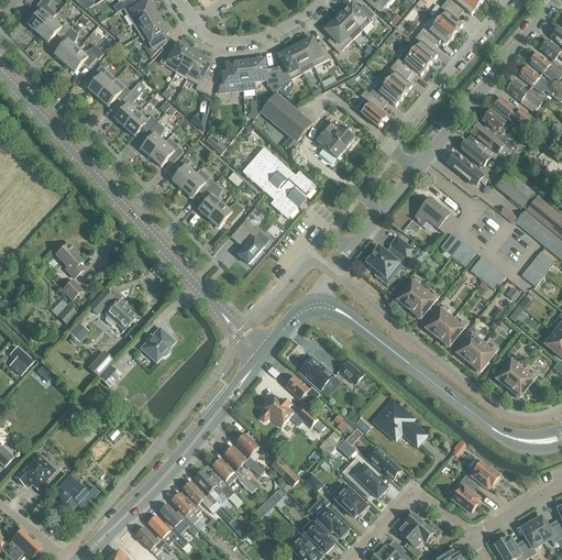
[(37,32),(52,17),(55,13),(40,0),(31,10),(36,14),(28,24),(37,32)]
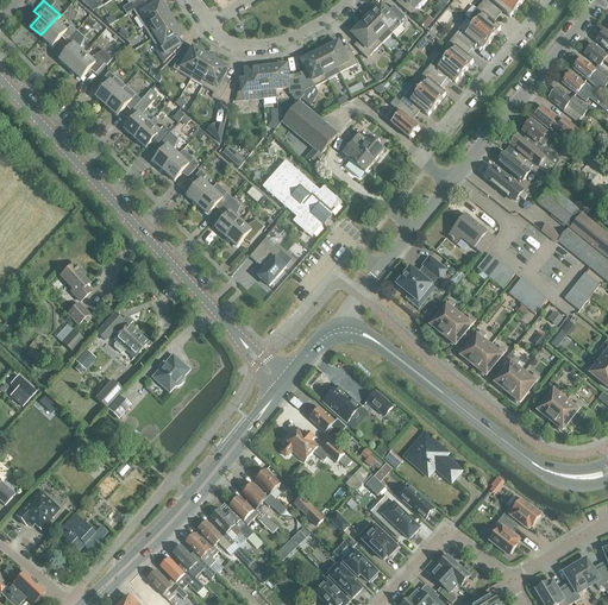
[(145,0),(132,8),(143,25),(168,10),(161,0),(156,0),(149,5),(145,0)]
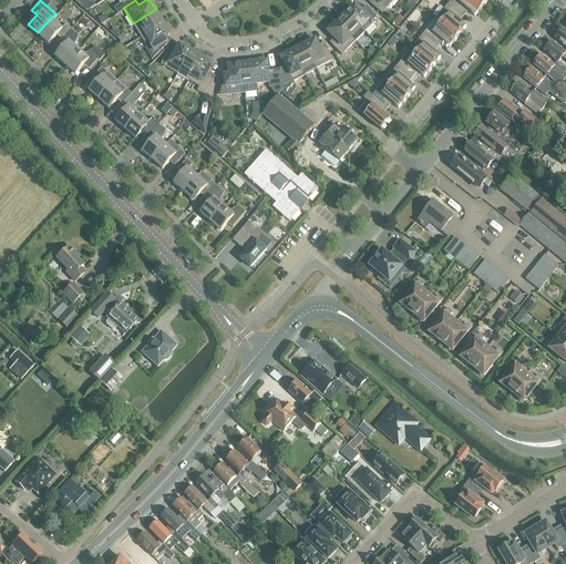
[(386,6),(381,2),(383,0),(371,0),(370,1),(381,11),(386,6)]
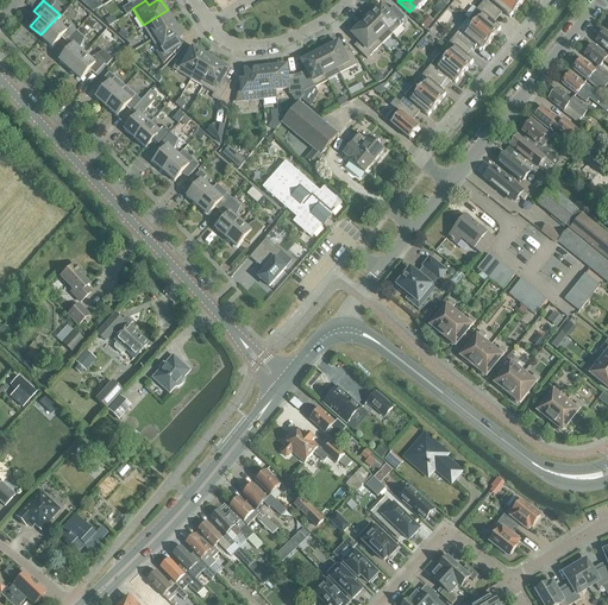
[(490,18),(495,12),(481,0),(467,17),(490,37),(500,26),(490,18)]
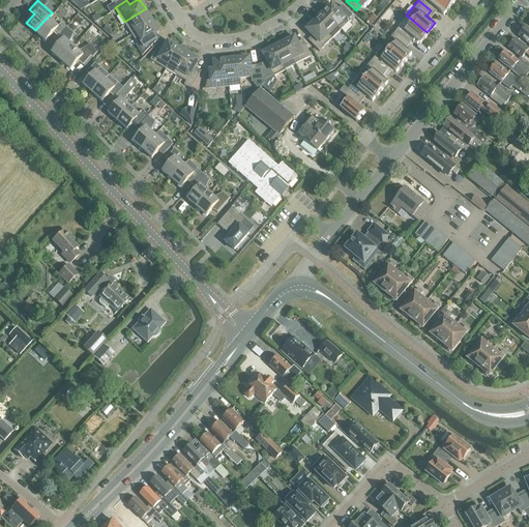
[(435,5),(443,12),(450,3),(446,0),(418,0),(431,10),(435,5)]
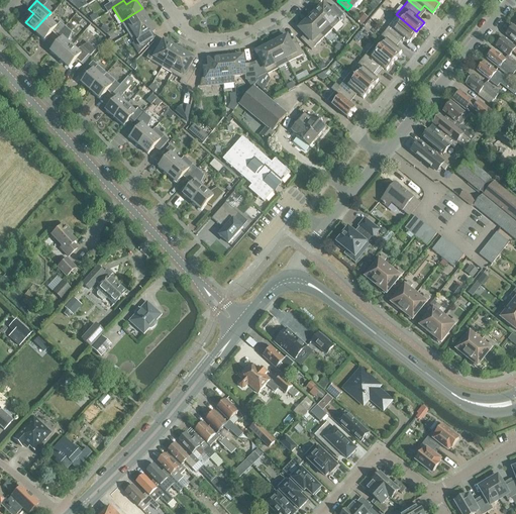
[(314,10),(328,23),(331,27),(344,14),(335,5),(331,9),(323,1),(314,10)]
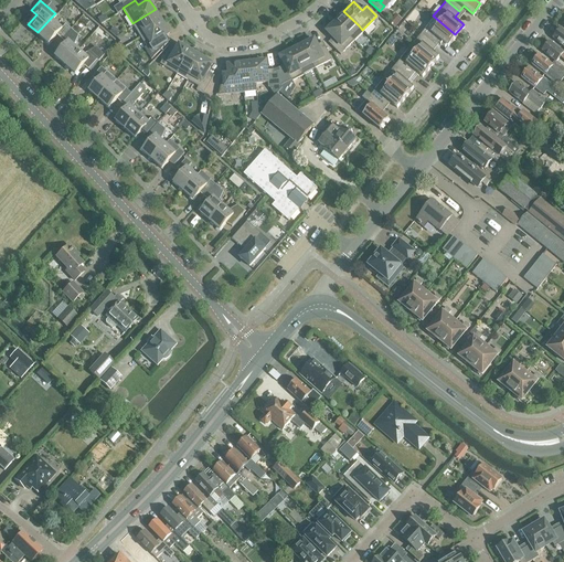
[(132,23),(139,34),(162,20),(156,9),(132,23)]
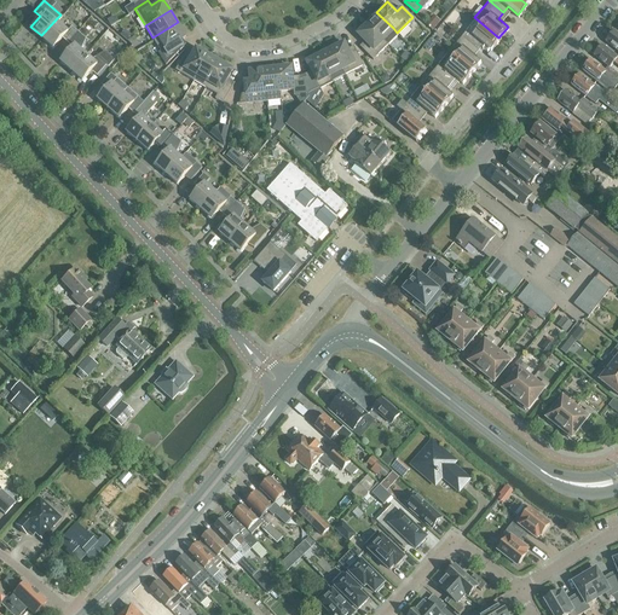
[(367,22),(383,38),(393,28),(376,12),(367,22)]
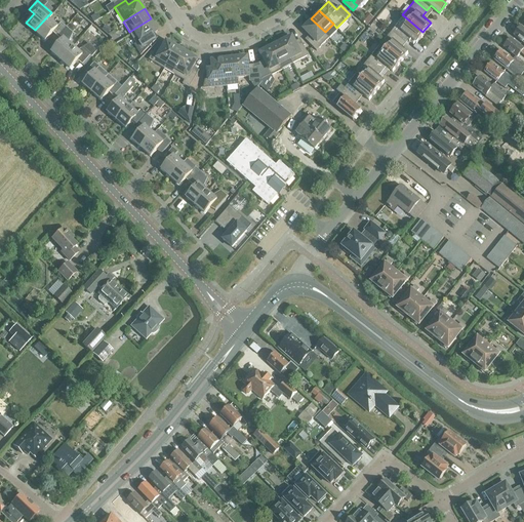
[(99,15),(96,11),(90,14),(93,19),(99,15)]
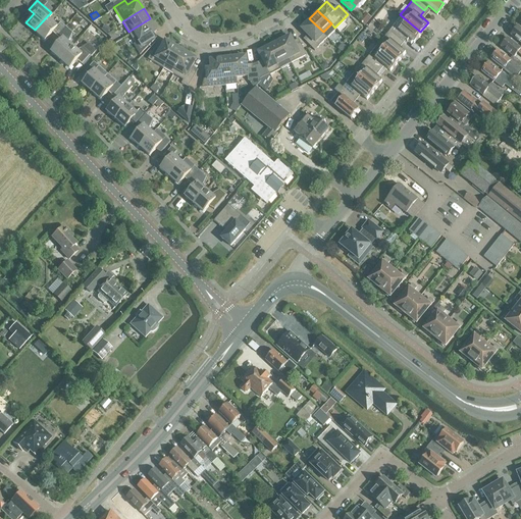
[(363,23),(367,18),(363,14),(359,19),(363,23)]
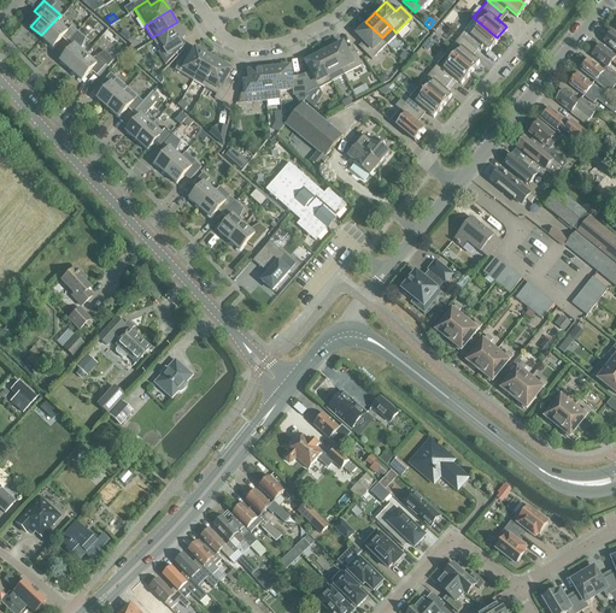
[(488,48),(497,37),(473,17),(459,34),(474,46),(477,40),(488,48)]
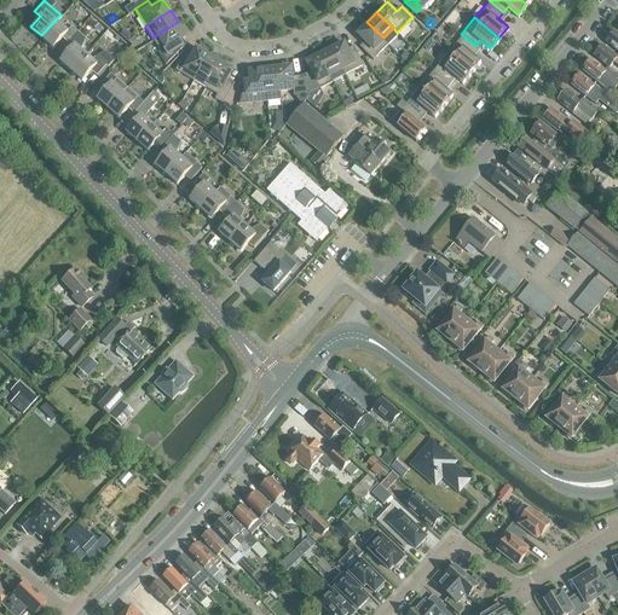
[(62,35),(67,40),(76,29),(71,23),(67,28),(57,18),(41,36),(52,45),(62,35)]
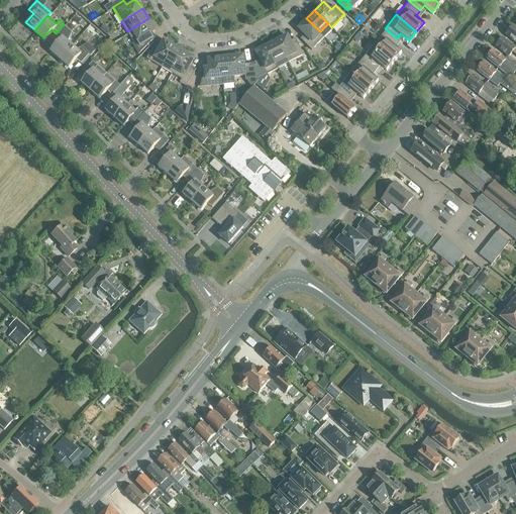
[(149,31),(155,28),(148,18),(127,31),(131,37),(132,38),(133,40),(131,41),(137,52),(146,42),(151,37),(152,36),(149,31)]
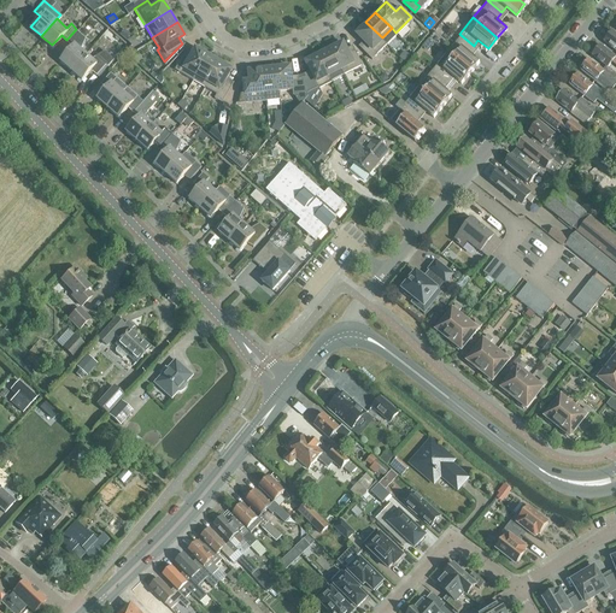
[(386,42),(382,37),(365,22),(356,31),(365,41),(361,46),(371,57),(386,42)]
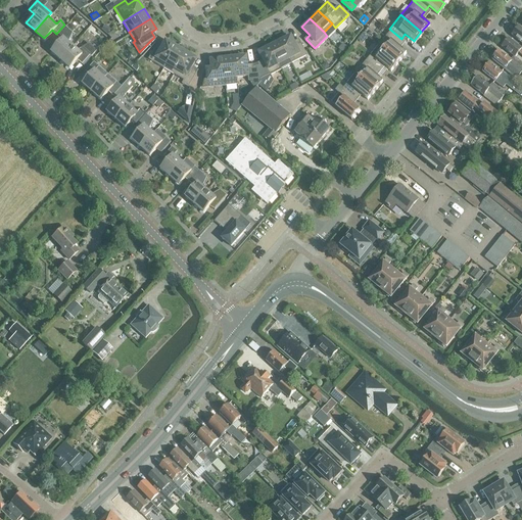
[(106,32),(110,28),(104,22),(100,27),(106,32)]
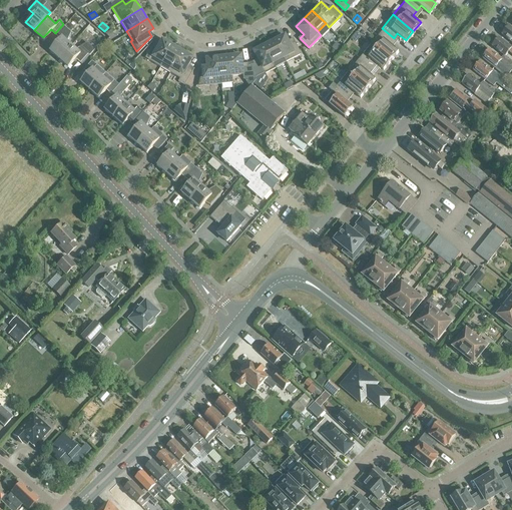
[(511,26),(508,23),(501,31),(511,39),(511,26)]
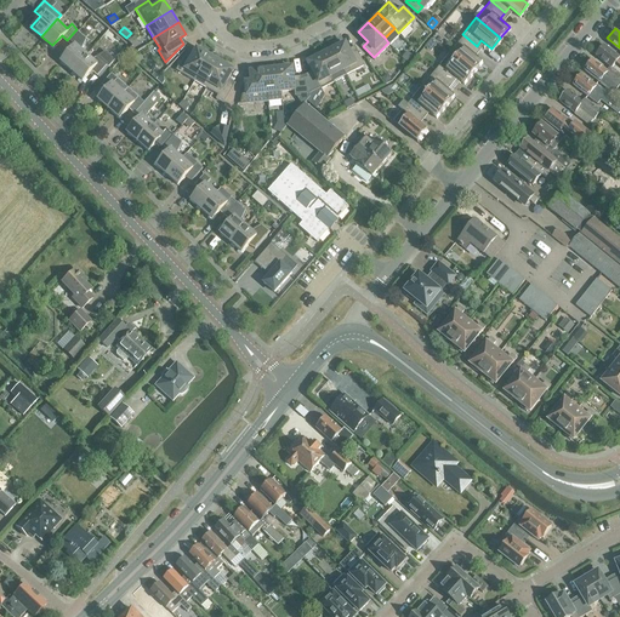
[(85,36),(77,29),(67,40),(73,45),(60,60),(70,69),(86,52),(80,47),(85,36)]
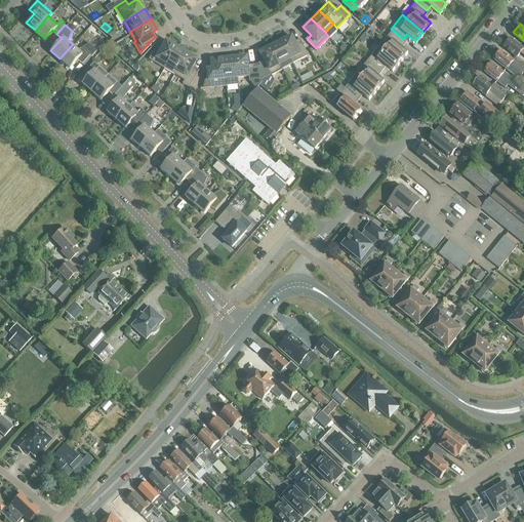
[(391,29),(378,43),(399,59),(407,50),(399,44),(403,39),(391,29)]
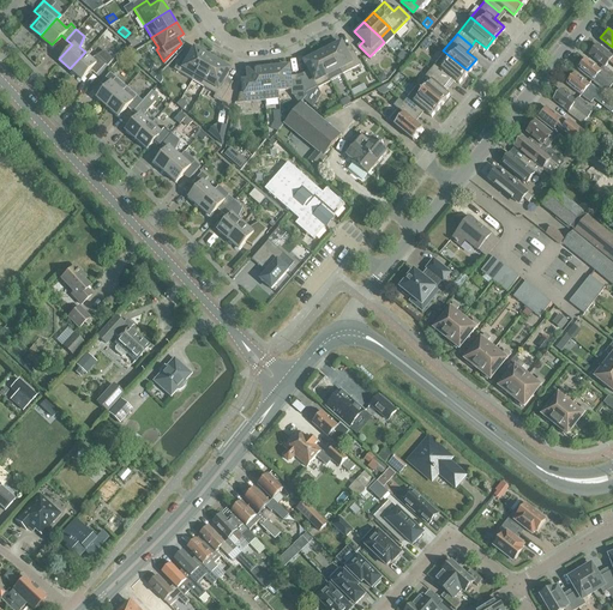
[(328,46),(338,67),(341,72),(360,62),(353,48),(347,52),(341,40),(328,46)]
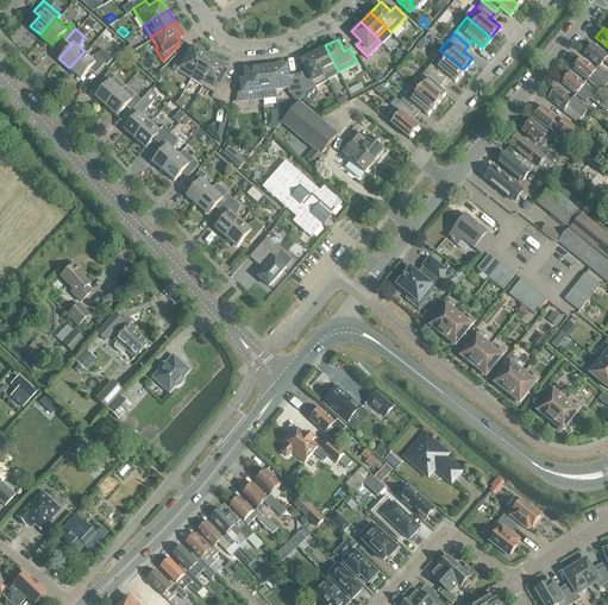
[(583,49),(584,51),(597,62),(594,67),(606,75),(607,71),(607,70),(599,63),(603,58),(607,62),(607,54),(591,42),(589,45),(587,44),(583,49)]
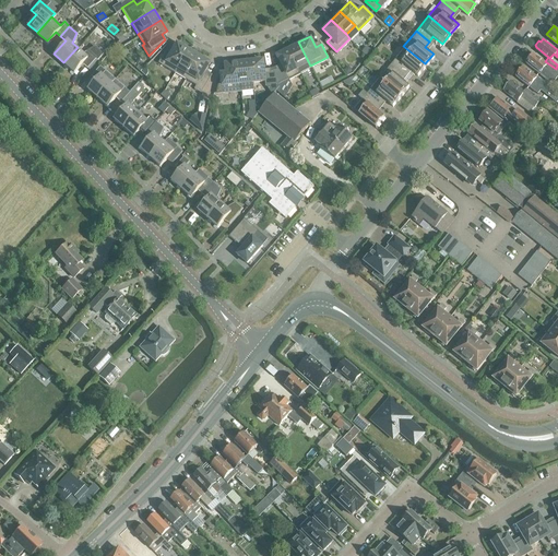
[(118,49),(123,45),(118,40),(114,45),(118,49)]
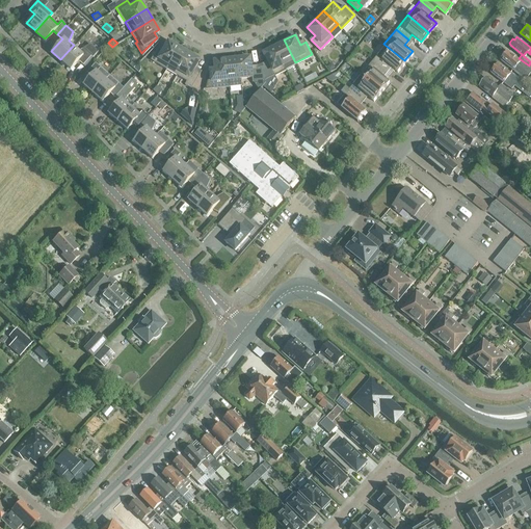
[(165,68),(168,63),(179,46),(168,40),(162,50),(157,47),(150,58),(165,68)]
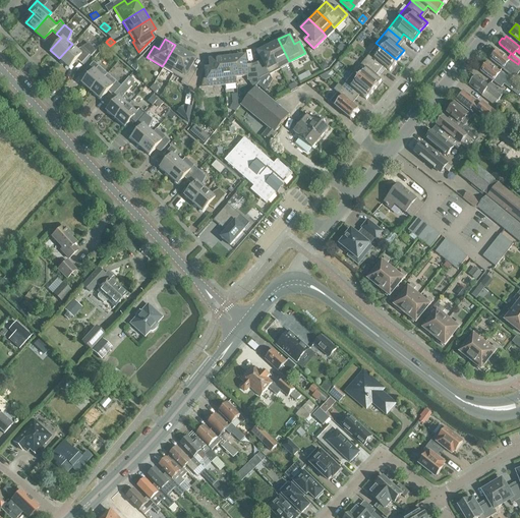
[(278,39),(268,45),(277,62),(279,66),(289,61),(287,57),(278,39)]
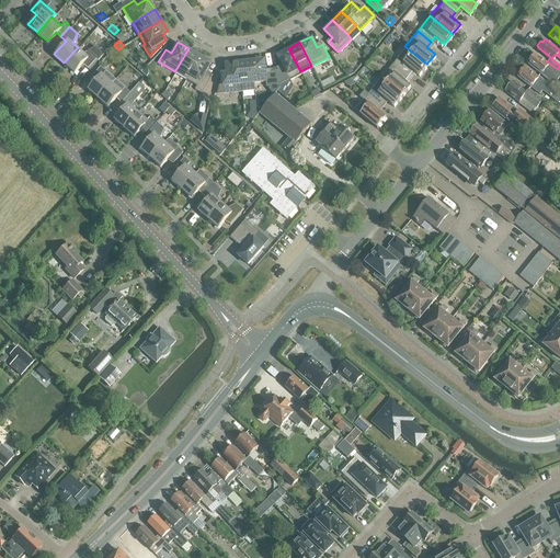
[(82,52),(78,47),(64,63),(73,71),(82,61),(89,68),(103,52),(94,44),(82,52)]
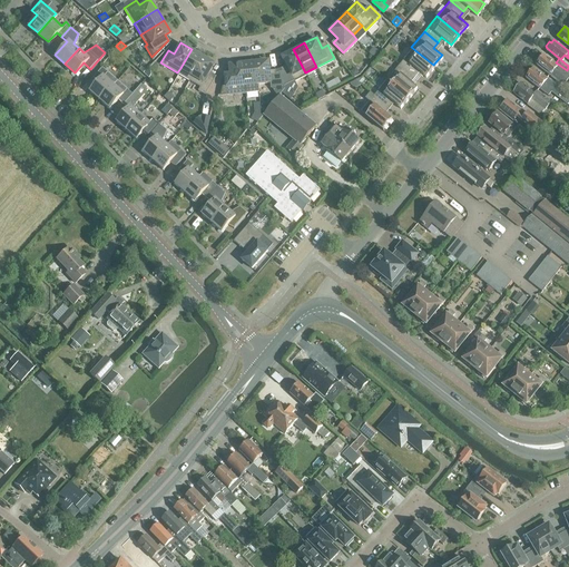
[(373,55),(378,49),(372,46),(368,50),(373,55)]
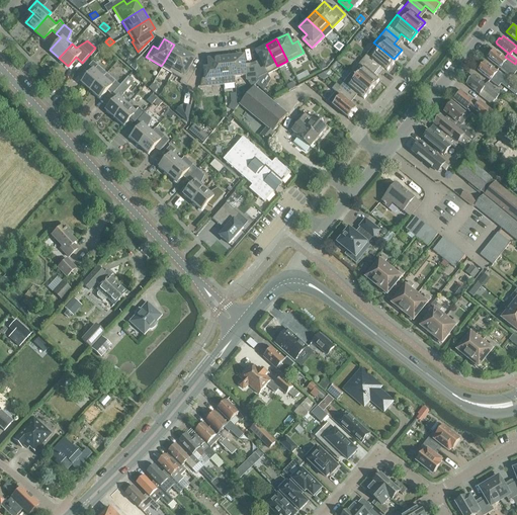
[(386,69),(394,60),(394,59),(373,43),(362,57),(374,66),(378,62),(386,69)]
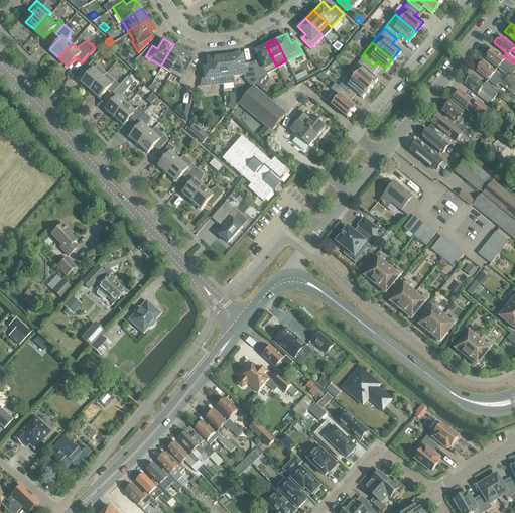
[(163,61),(160,66),(170,72),(183,50),(173,44),(163,61)]
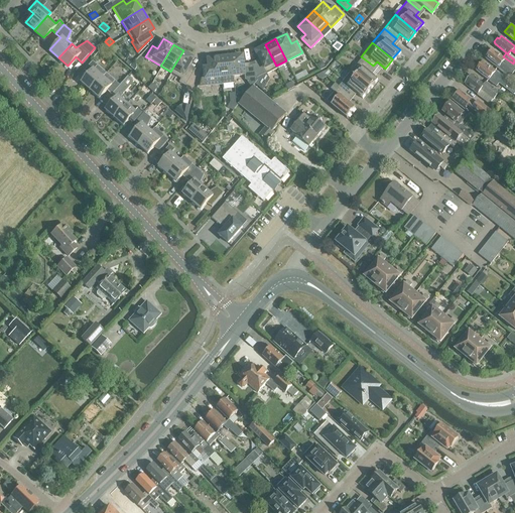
[(276,66),(274,61),(265,44),(255,49),(259,57),(251,60),(252,63),(256,76),(260,74),(267,71),(276,66)]
